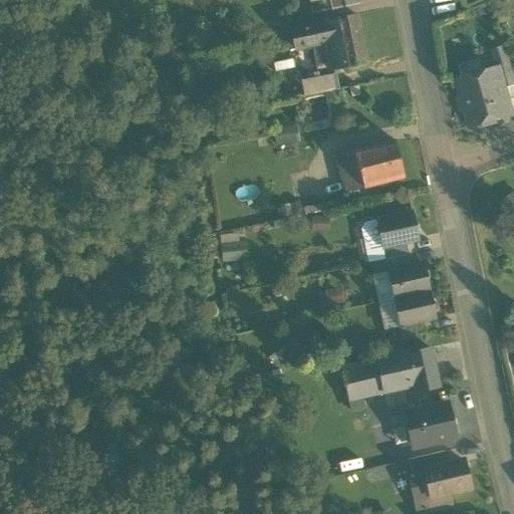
[(330,0),(327,0),(312,3),(313,10),(332,6),(330,0)]
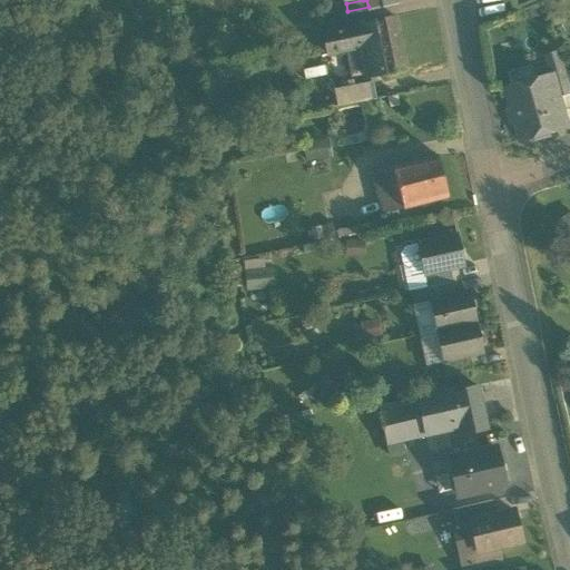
[(359,48),(364,77),(405,68),(395,17),(323,32),(327,53),(359,48)]
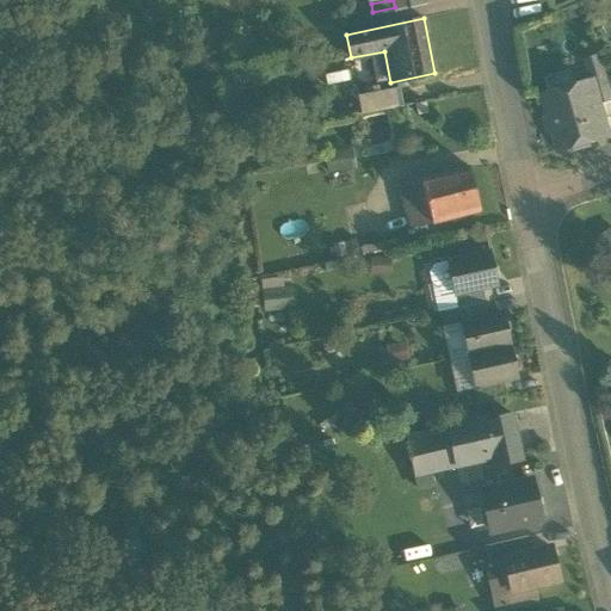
[(592,81),(598,103),(610,98),(610,94),(600,56),(585,61),(591,81),(592,81)]
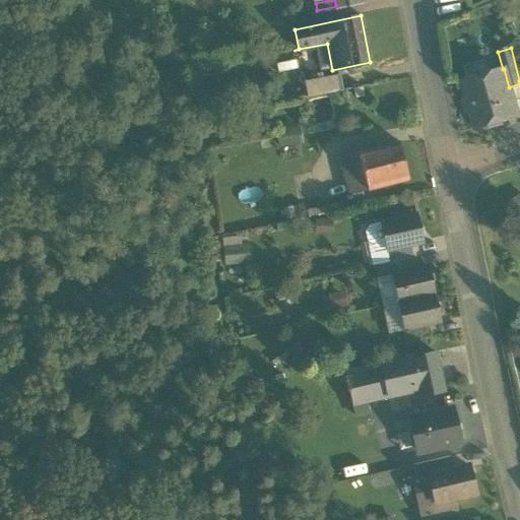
[(472,115),(476,128),(517,116),(509,87),(504,69),(503,69),(463,80),(467,95),(464,103),(466,111),(472,115)]
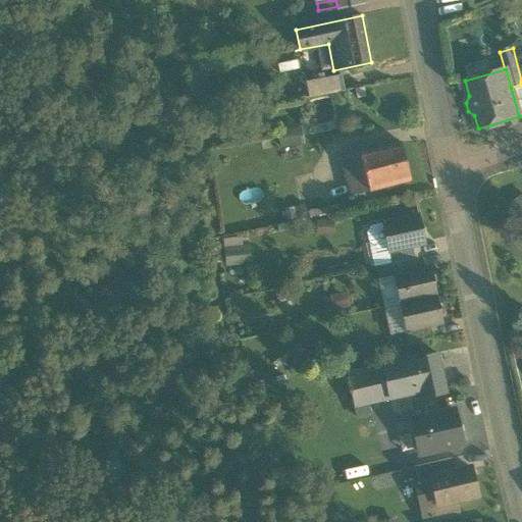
[(343,73),(305,79),(307,95),(345,91),(343,73)]
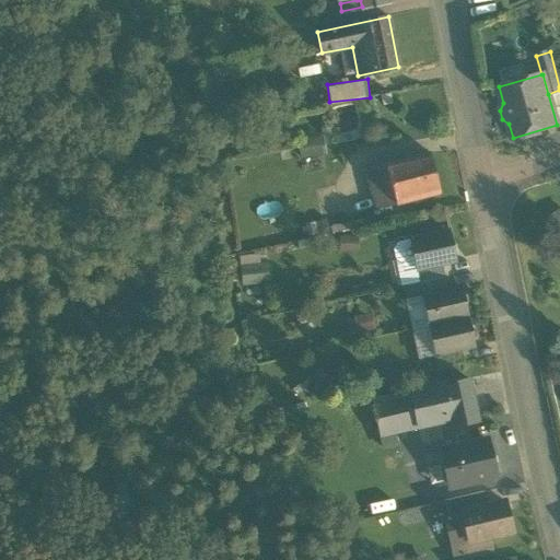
[(381,95),(383,105),(392,104),(389,94),(381,95)]
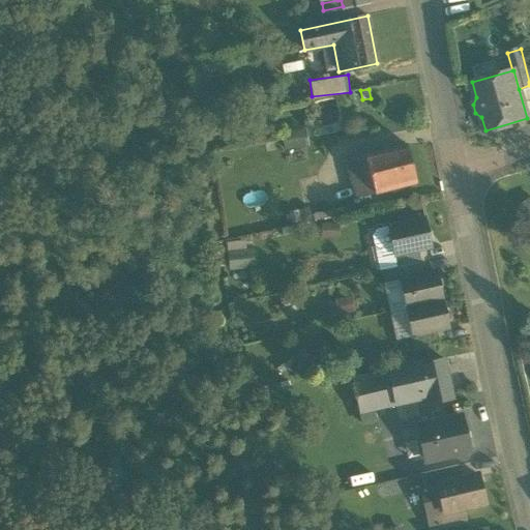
[(364,156),(374,194),(414,182),(404,146),(364,156)]
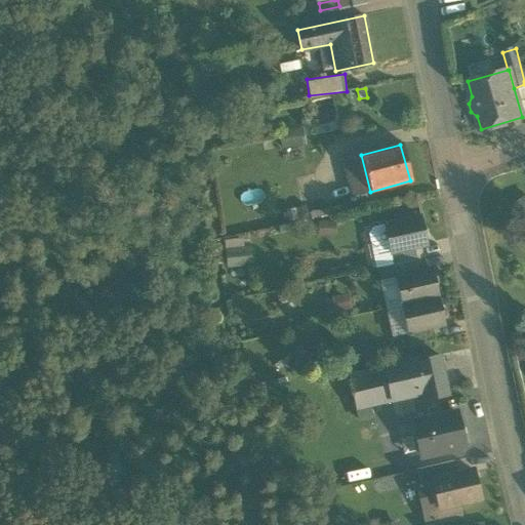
[(341,160),(352,197),(370,192),(361,155),(341,160)]
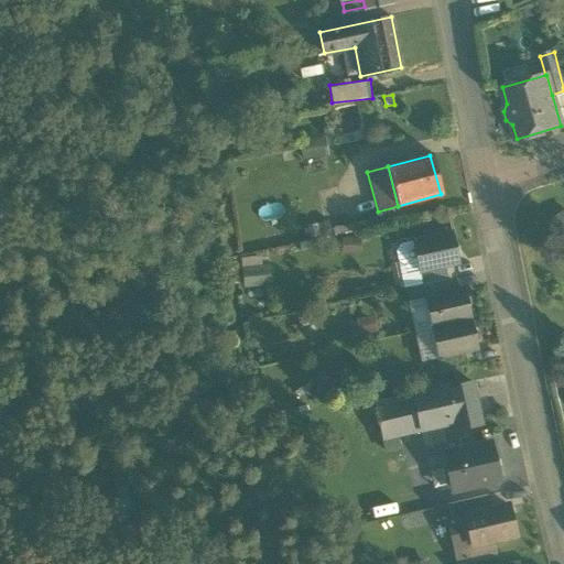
[(412,241),(419,271),(444,266),(457,263),(451,232),(412,241)]
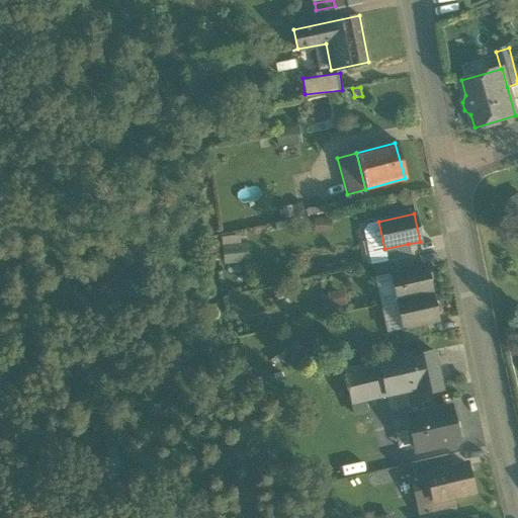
[(247,243),(241,244),(239,233),(224,236),(228,263),(250,260),(247,243)]
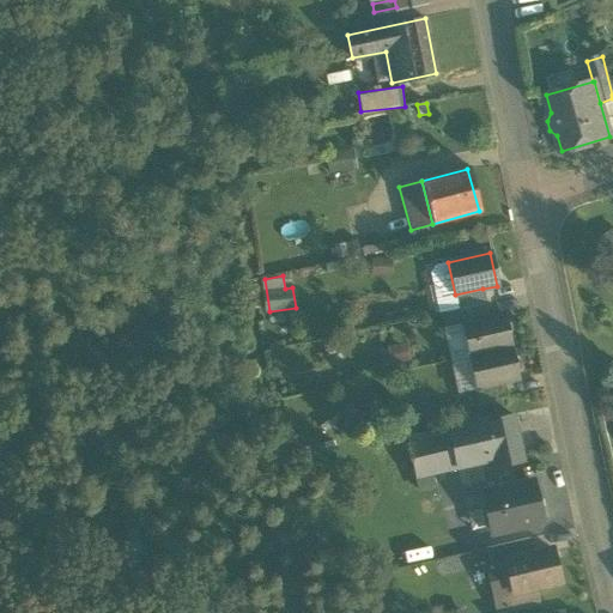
[(455,295),(459,309),(486,303),(483,289),(455,295)]
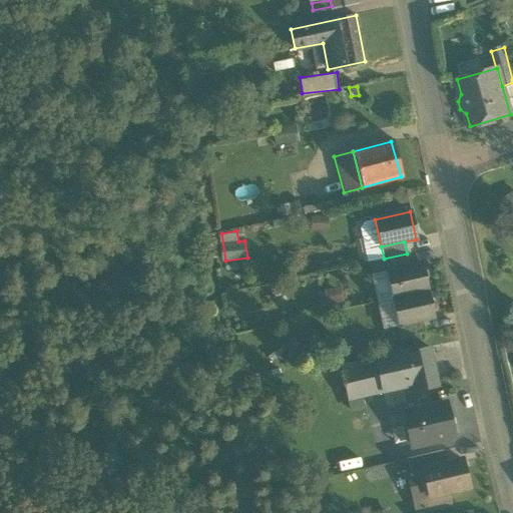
[(384,259),(386,271),(409,266),(407,253),(384,259)]
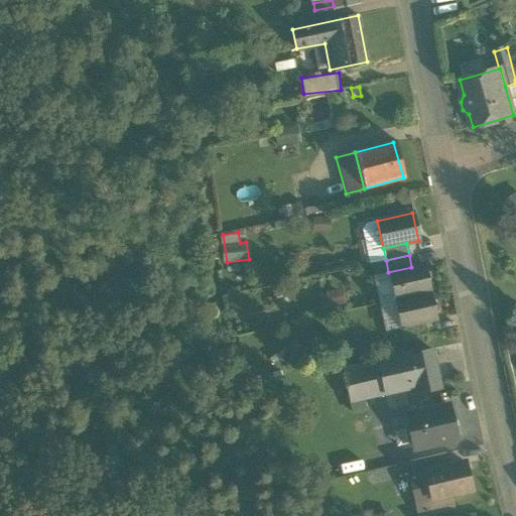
[(388,272),(394,299),(429,292),(423,264),(411,267),(388,272)]
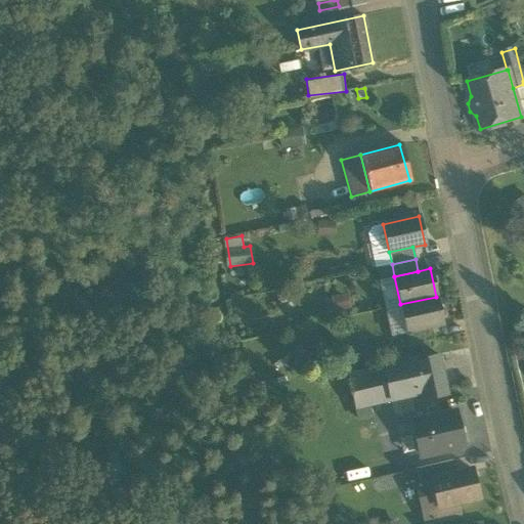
[(326,313),(350,305),(346,292),(321,300),(326,313)]
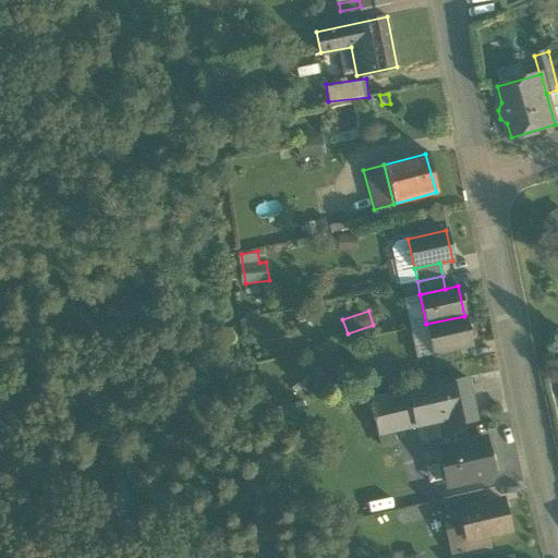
[(471,346),(464,316),(426,324),(433,354),(459,348),(471,346)]
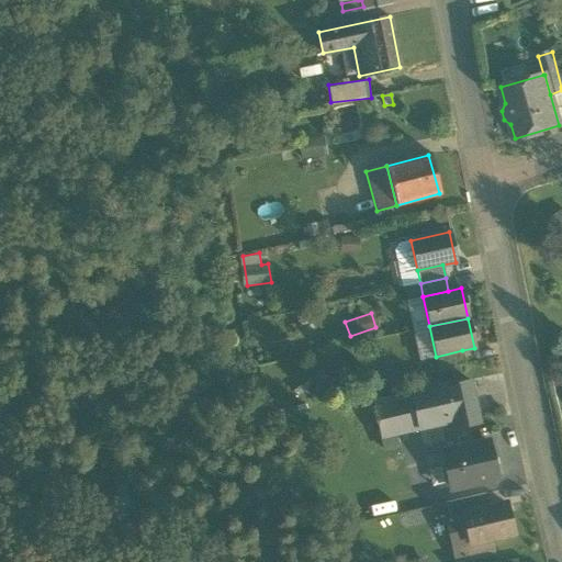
[(422,360),(436,357),(429,326),(414,329),(422,360)]
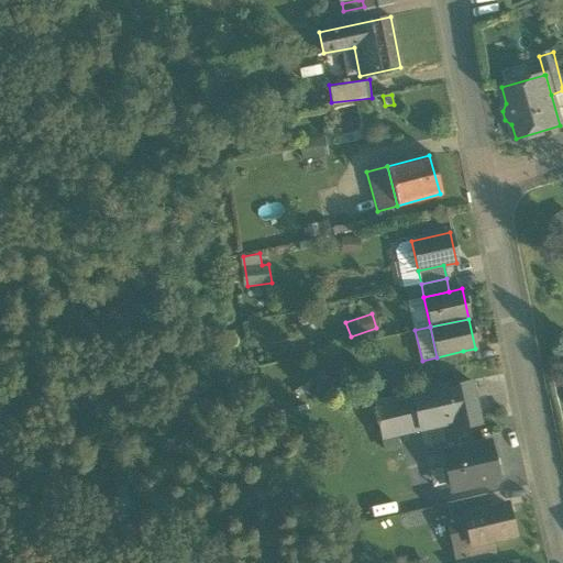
[(437,357),(440,370),(465,364),(463,351),(437,357)]
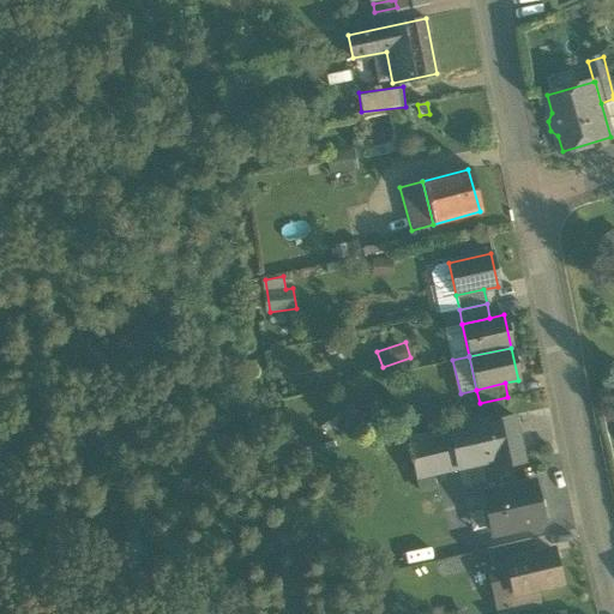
[(457,467),(457,468),(485,462),(483,459),(493,458),(494,467),(523,461),(518,439),(513,417),(492,422),(491,416),(464,422),(465,428),(449,432),(457,467)]
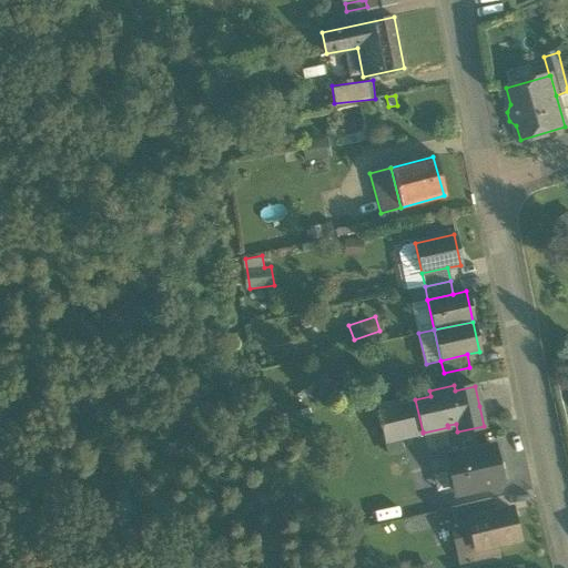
[(376,408),(384,440),(423,432),(415,399),(376,408)]
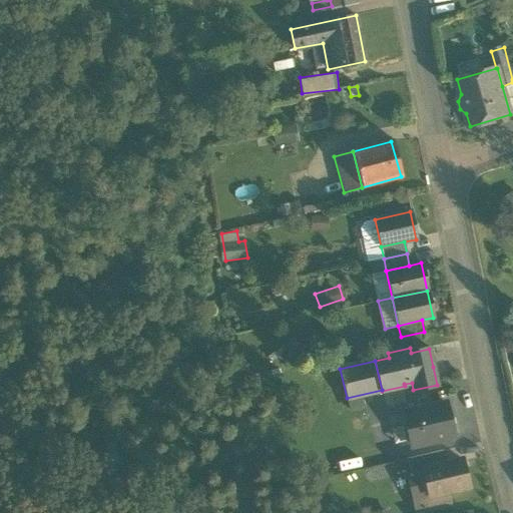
[(447,404),(403,415),(410,445),(454,435),(447,404)]
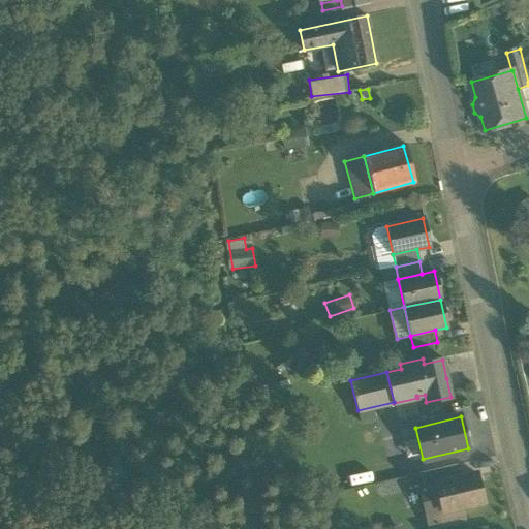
[(456,465),(448,466),(452,478),(459,476),(456,465)]
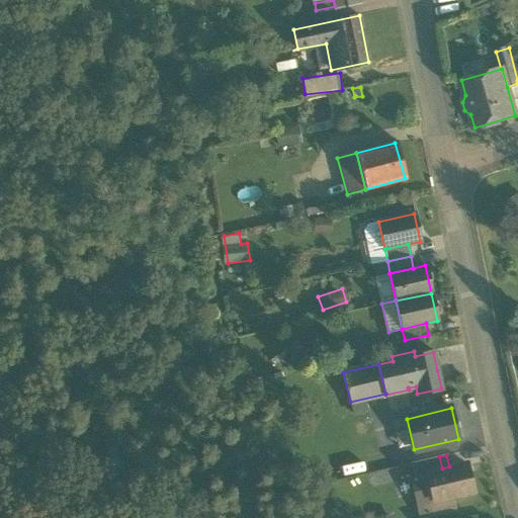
[(411,463),(415,477),(427,475),(427,471),(442,468),(439,456),(411,463)]
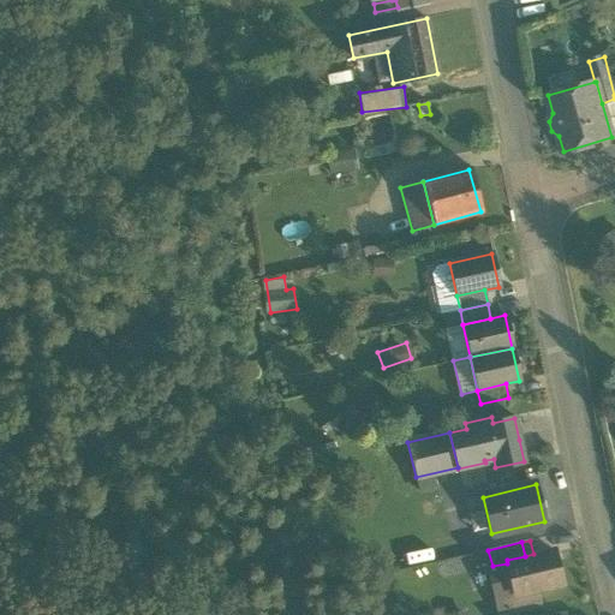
[(507,560),(507,563),(514,596),(536,591),(560,585),(551,550),(533,554),(525,556),(507,560)]
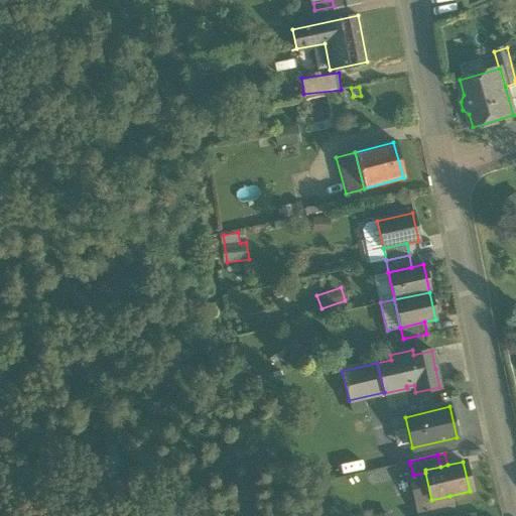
[(419,503),(431,500),(425,473),(413,475),(419,503)]
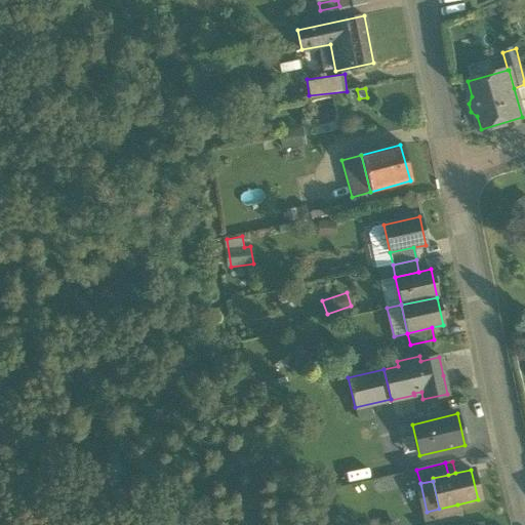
[(459,515),(457,505),(439,509),(427,512),(430,522),(459,515)]
